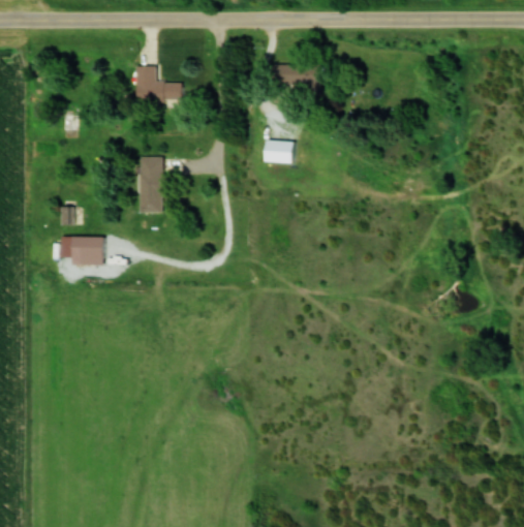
[(322,65),(276,65),(276,86),(322,86),(322,65)]
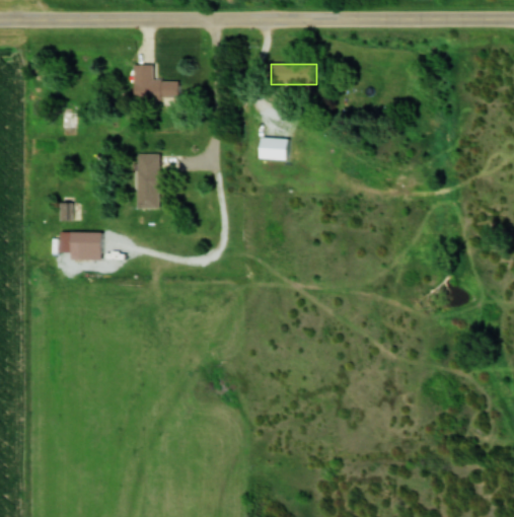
[(132,67),(133,101),(177,100),(177,81),(152,82),(152,66),(132,67)]
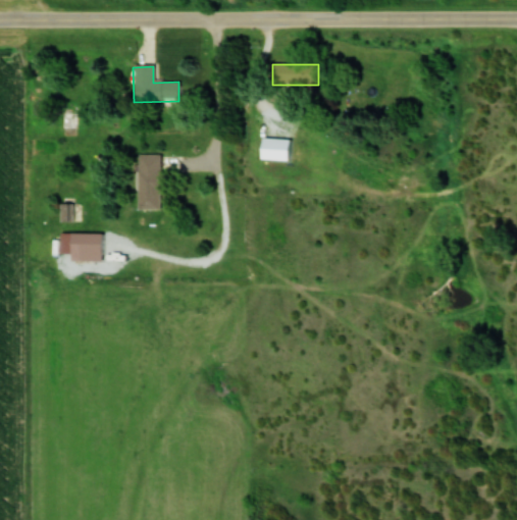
[(137,156),(137,211),(163,211),(162,156),(137,156)]
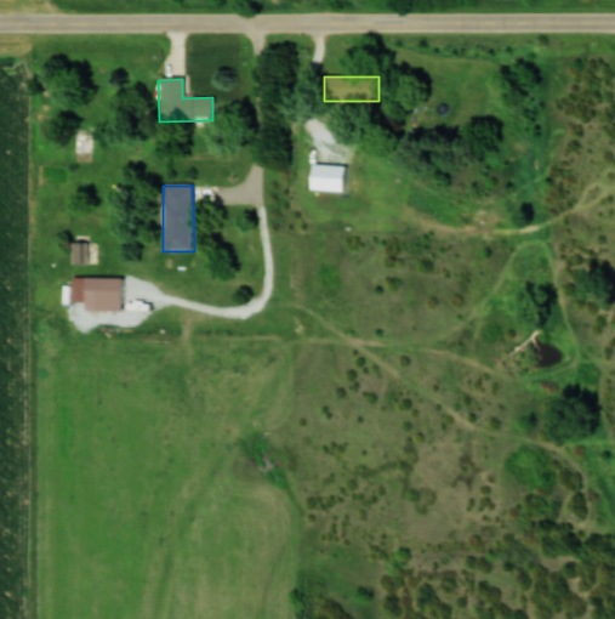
[(69,266),(84,265),(84,245),(69,245),(69,266)]
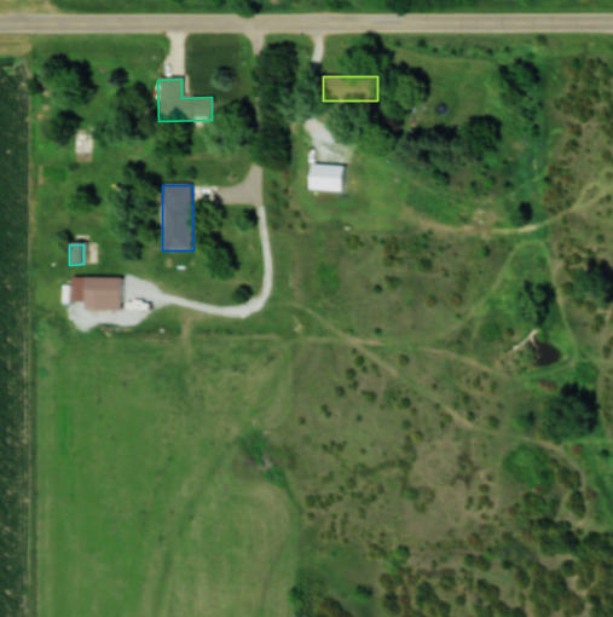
[(63,311),(123,312),(123,278),(84,278),(84,301),(63,300),(63,311)]
